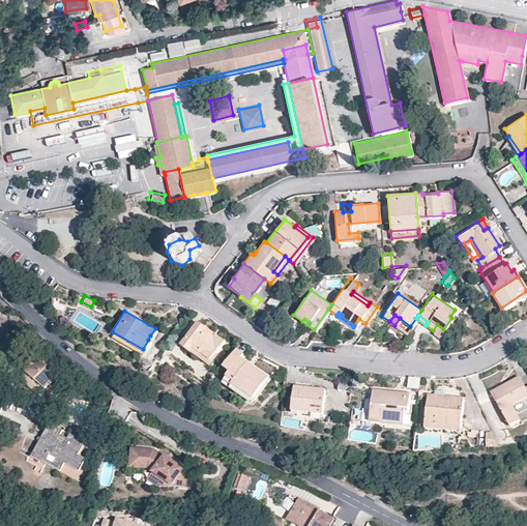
[(212,352),(222,340),(213,333),(212,335),(203,329),(204,327),(195,321),(180,343),(188,349),(192,345),(209,357),(212,352)]
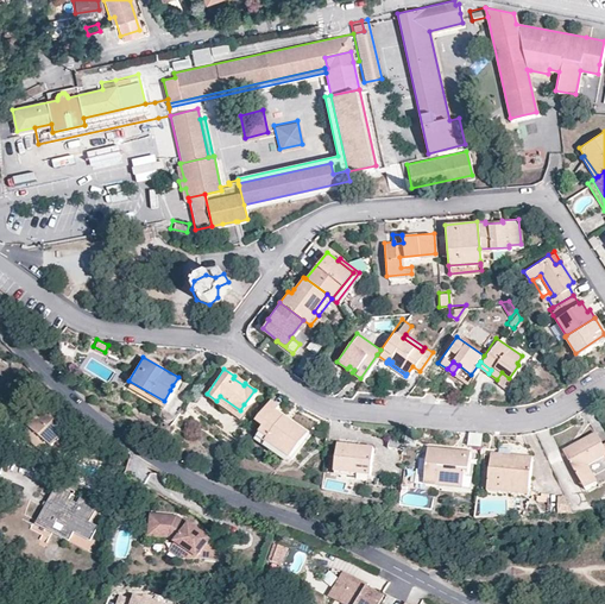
[(504,384),(509,378),(502,372),(497,379),(504,384)]
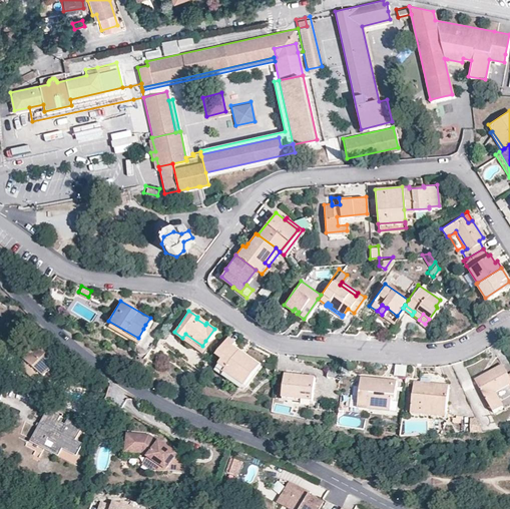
[(138,338),(108,321),(107,324),(136,341),(138,338)]
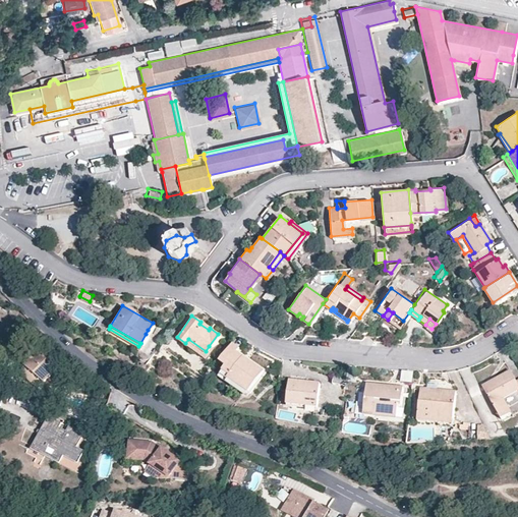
[(206,351),(188,339),(185,343),(206,356),(211,348),(209,346),(206,351)]
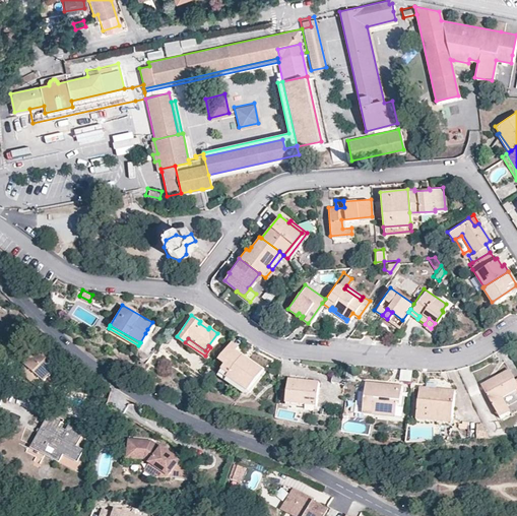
[(261,368),(245,357),(243,359),(240,357),(242,355),(234,348),(237,344),(230,340),(217,358),(223,363),(220,367),(228,372),(225,375),(247,389),(261,368)]
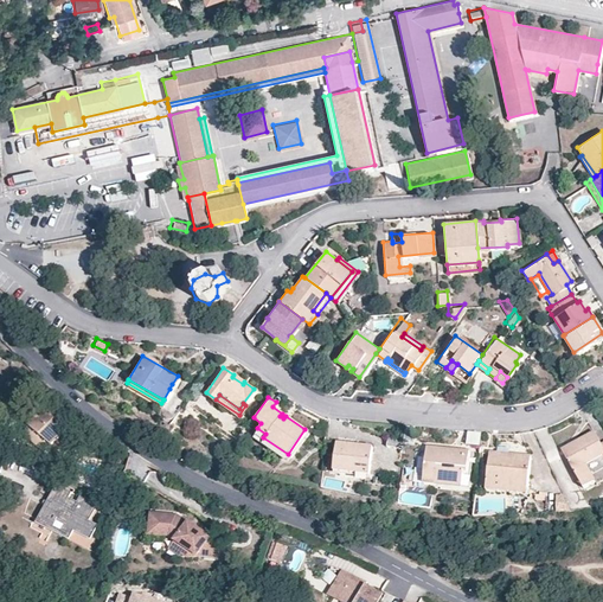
[(65,423),(43,404),(39,410),(29,421),(20,431),(43,450),(45,446),(56,455),(66,443),(56,434),(65,423)]
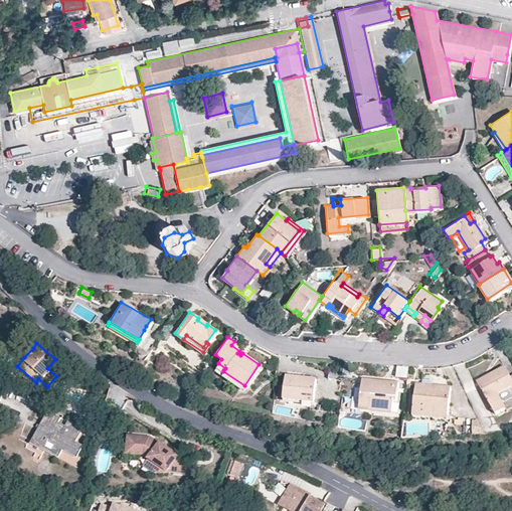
[(24,357),(33,348),(29,344),(20,354),(24,357)]
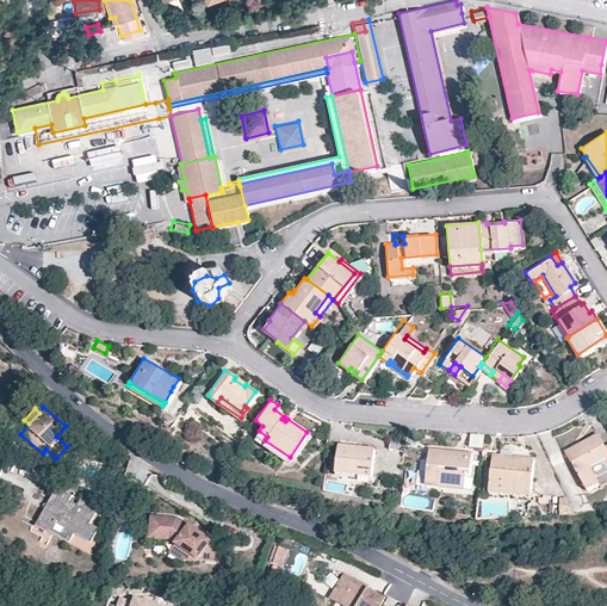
[(414,444),(415,426),(406,426),(404,440),(404,443),(414,444)]
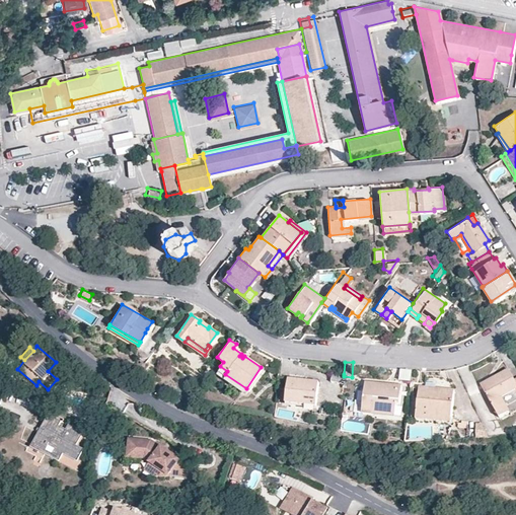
[(246,388),(225,374),(227,371),(220,366),(215,373),(245,394),(263,369),(261,367),(246,388)]
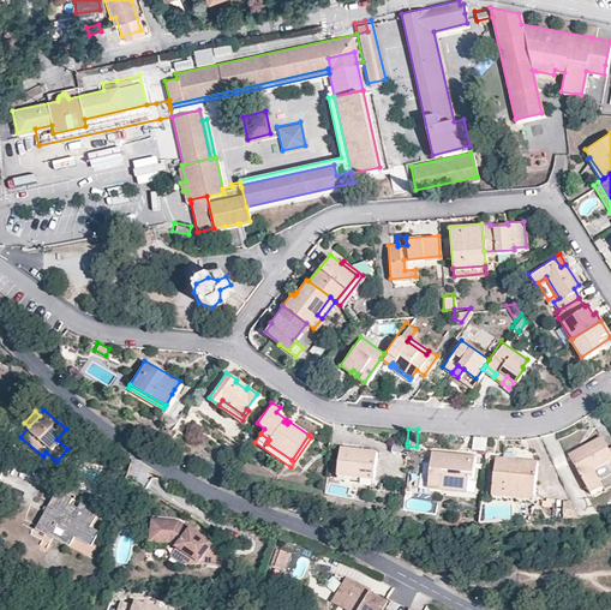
[(484,449),(485,435),(472,434),(471,448),(484,449)]
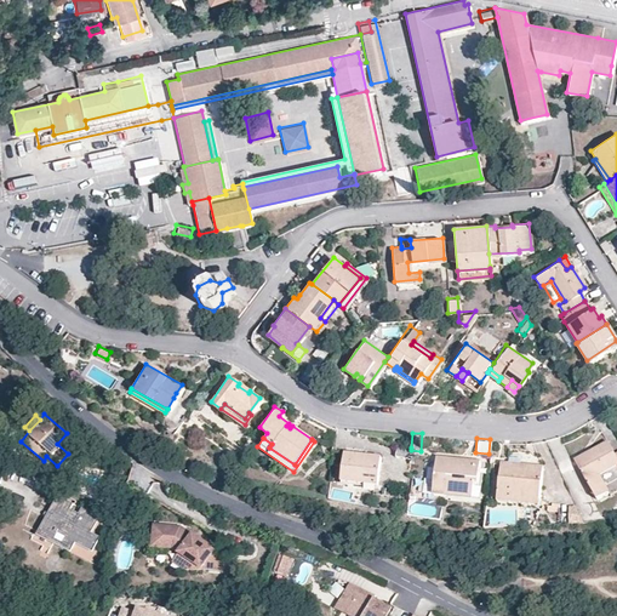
[(616,448),(612,451),(605,438),(582,450),(584,454),(573,460),(594,496),(606,489),(599,477),(596,478),(594,473),(596,472),(616,458),(616,448)]
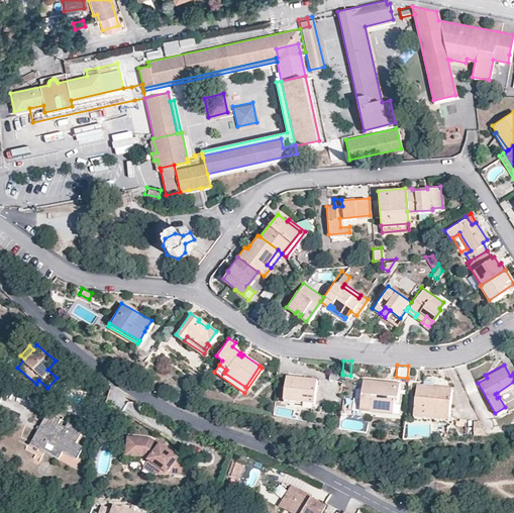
[(341,380),(342,375),(342,373),(328,369),(327,377),(341,380)]
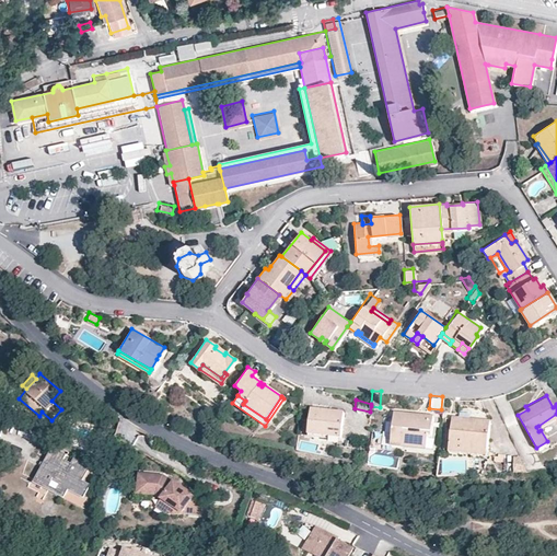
[(341,408),(310,404),(306,431),(339,435),(341,408)]
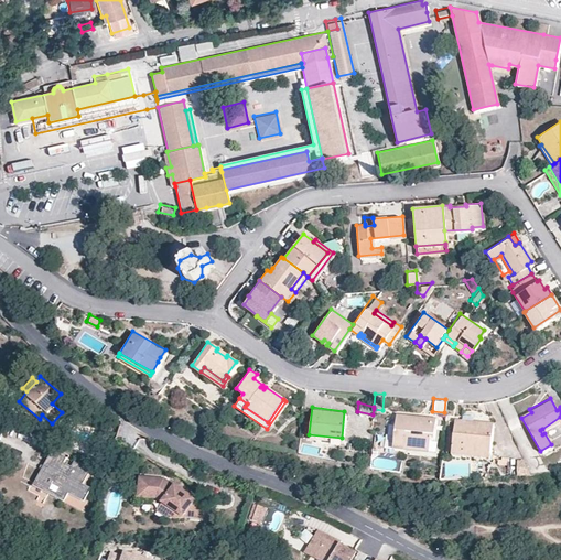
[(432,437),(433,416),(422,415),(422,417),(407,416),(407,413),(395,412),(394,421),(391,447),(402,448),(403,441),(428,444),(429,435),(432,437)]
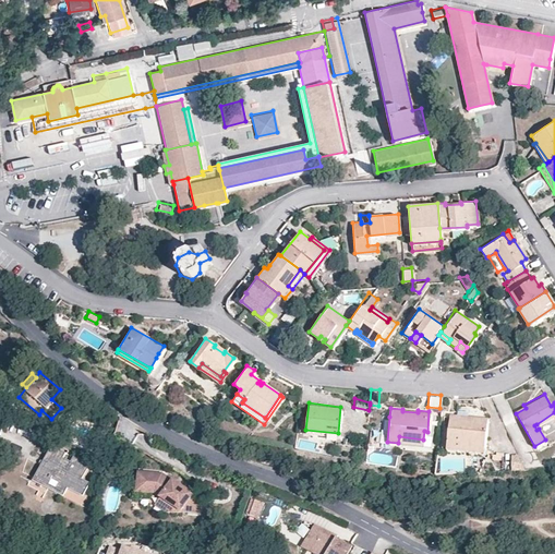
[(429,445),(432,411),(429,411),(427,432),(424,431),(423,440),(399,436),(398,443),(429,445)]
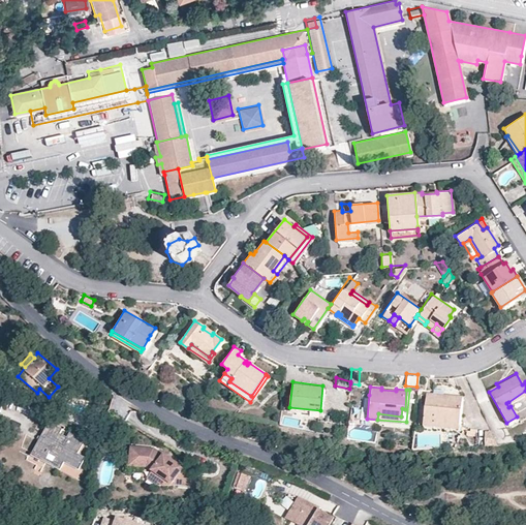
[(458,422),(460,395),(425,392),(422,424),(434,425),(435,420),(458,422)]
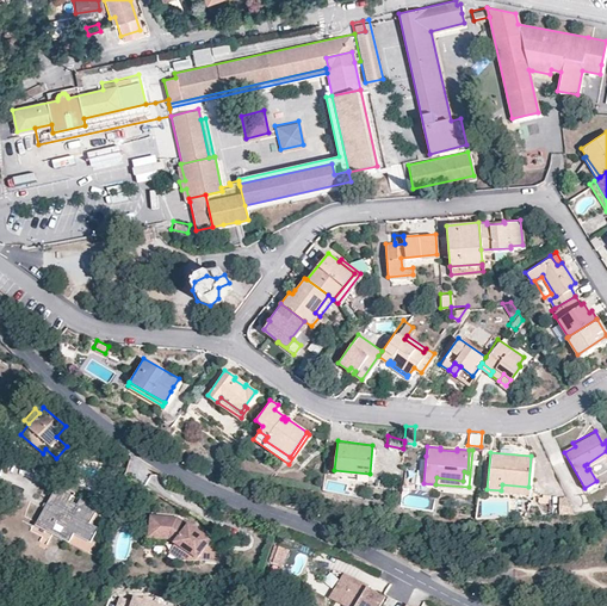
[(423,483),(426,456),(417,456),(416,467),(415,467),(414,482),(423,483)]
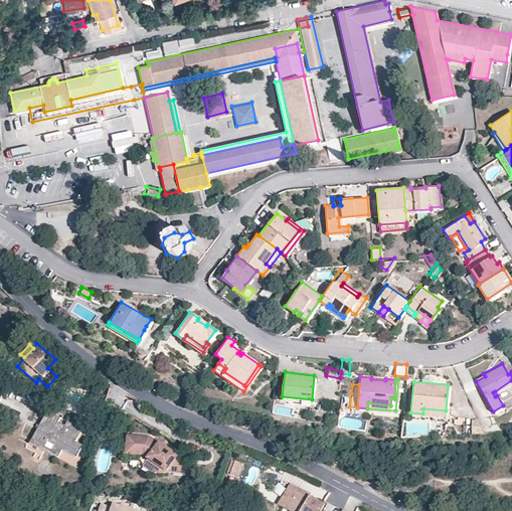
[(94,401),(99,390),(89,385),(83,397),(94,401)]
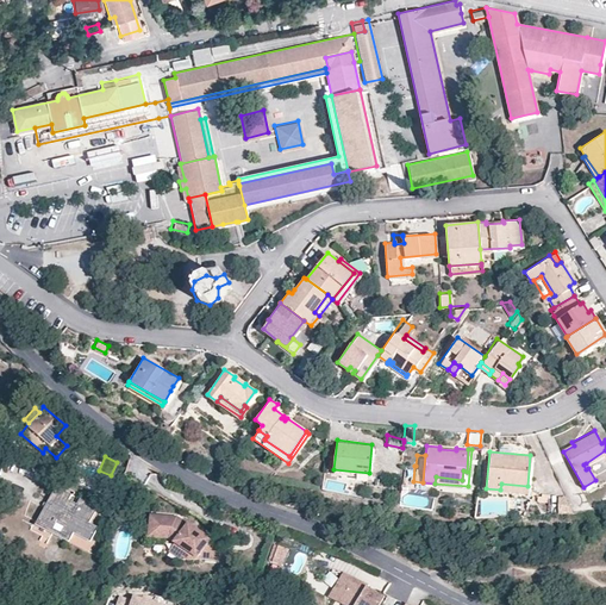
[(49,503),(58,485),(55,484),(47,501),(49,503)]
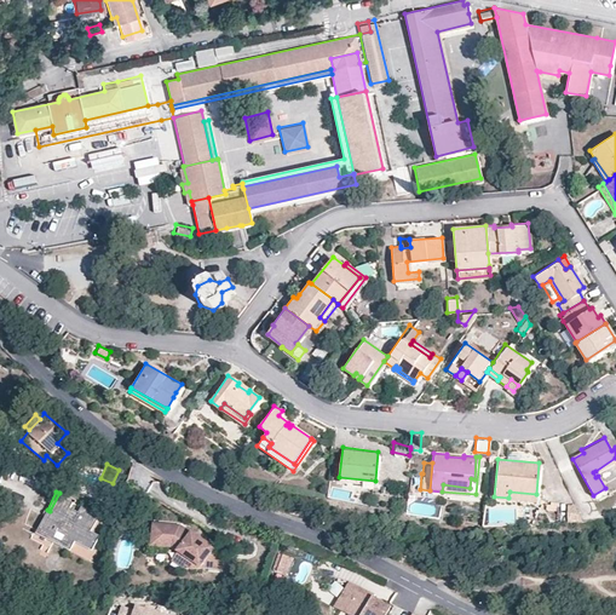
[(536,501),(536,494),(510,492),(508,498),(536,501)]
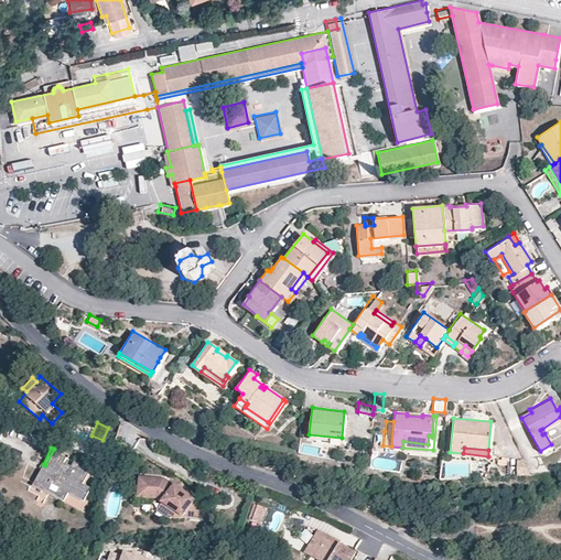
[(78,481),(86,465),(71,458),(68,463),(61,460),(64,454),(54,449),(45,465),(43,464),(34,480),(47,486),(50,481),(57,485),(54,490),(63,494),(65,488),(79,496),(86,484),(78,481)]
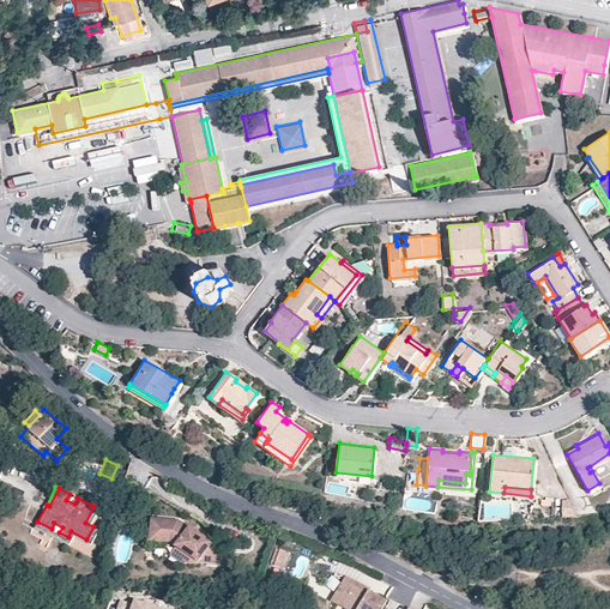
[(575,514),(567,498),(560,498),(561,516),(575,514)]
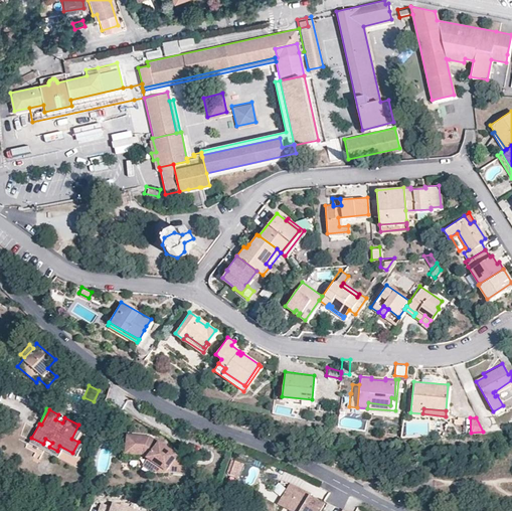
[(177,453),(147,433),(125,432),(124,451),(140,452),(147,457),(156,463),(153,469),(158,472),(166,470),(183,471),(184,460),(179,459),(173,459),(177,453)]
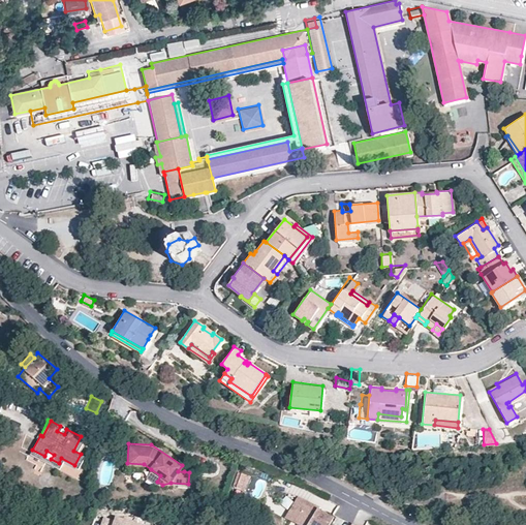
[(51,459),(54,455),(47,451),(44,456),(32,450),(31,454),(57,466),(59,463),(51,459)]
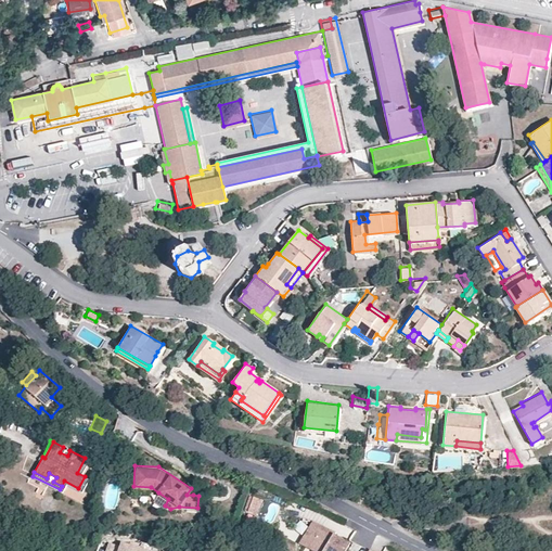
[(168,499),(158,492),(152,501),(163,509),(165,505),(168,499)]
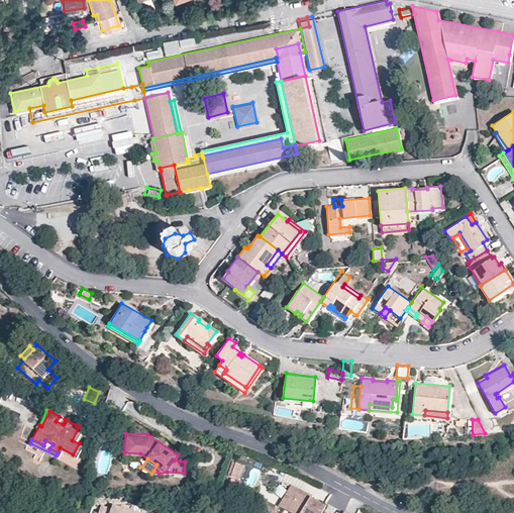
[(238,477),(242,463),(231,459),(227,474),(238,477)]
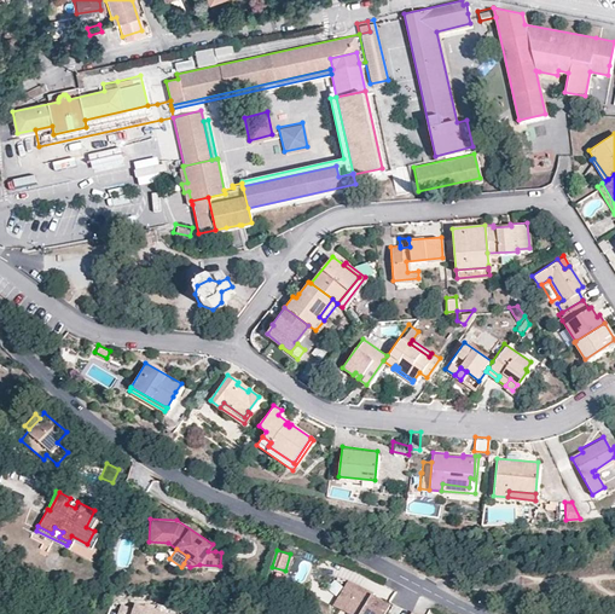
[(381,613),(388,602),(371,594),(372,591),(346,577),(338,590),(352,597),(344,610),(352,613),(381,613)]
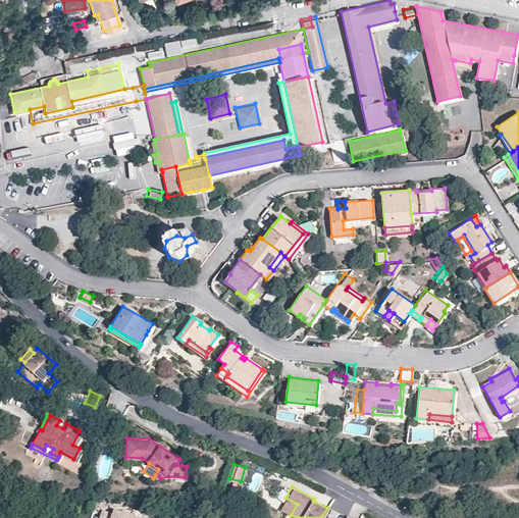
[(291,515),(297,504),(286,498),(279,509),(291,515)]
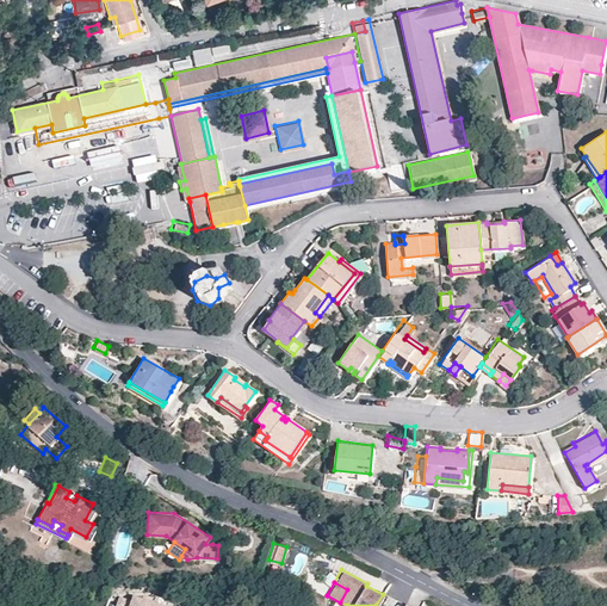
[(161,605),(163,603),(131,593),(127,605),(161,605)]
